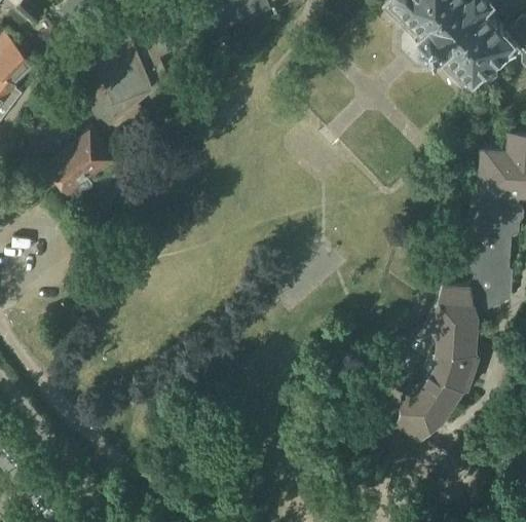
[(24,0),(22,0),(15,8),(14,9),(33,26),(41,15),(24,0)]
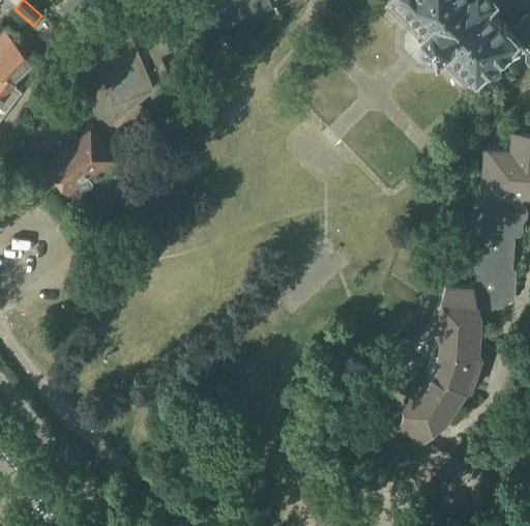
[(97,135),(112,153),(118,149),(114,144),(148,118),(138,106),(157,89),(169,80),(158,55),(232,23),(274,5),(275,8),(277,11),(278,10),(281,10),(280,9),(292,4),(300,0),(194,0),(196,3),(171,15),(150,23),(148,25),(141,20),(140,21),(136,18),(133,16),(130,18),(112,32),(113,34),(115,39),(104,45),(91,50),(92,53),(93,57),(81,62),(84,69),(88,79),(90,84),(70,98),(78,109),(85,104),(96,119),(105,129),(97,135)]
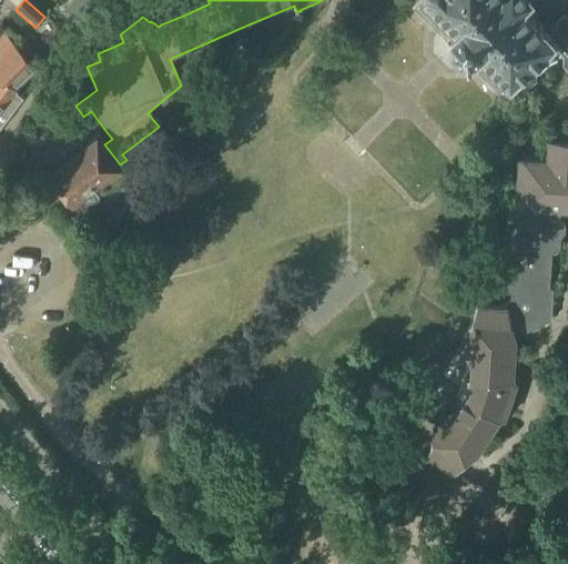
[(515,209),(523,209),(564,212),(567,211),(567,16),(548,37),(520,9),(529,0),(422,0),(417,6),(449,39),(449,48),(460,60),(469,59),(501,92),(509,86),(513,90),(523,90),(534,79),(534,70),(541,62),(546,68),(554,59),(555,59),(563,60),(563,69),(567,74),(567,143),(547,142),(546,162),(518,161),(515,209)]
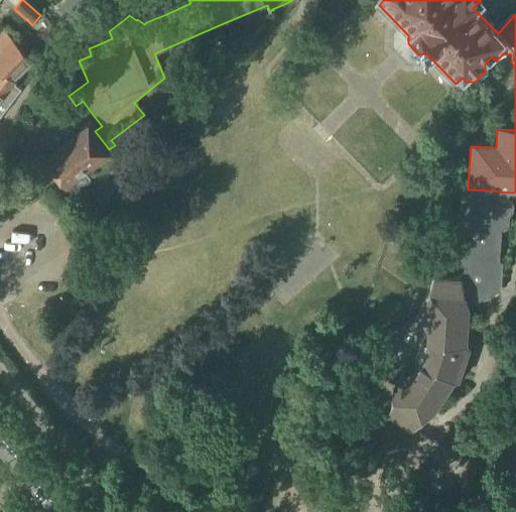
[(11,43),(3,36),(0,39),(0,51),(1,52),(0,52),(0,118),(20,92),(13,86),(32,66),(10,44),(11,43)]
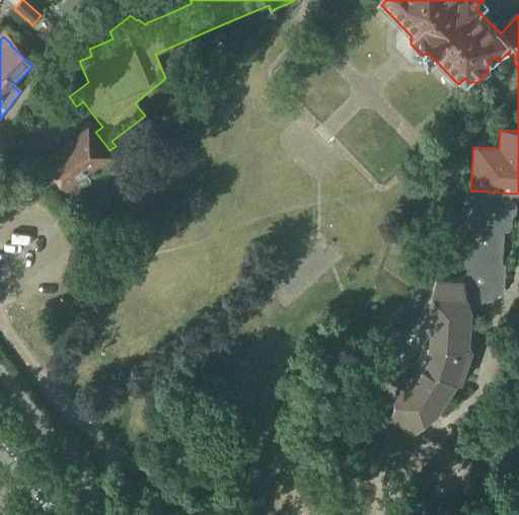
[(112,153),(109,150),(95,132),(91,127),(76,138),(74,135),(58,129),(59,125),(41,113),(22,139),(24,141),(20,145),(35,164),(45,166),(49,162),(67,186),(82,173),(83,175),(112,153)]
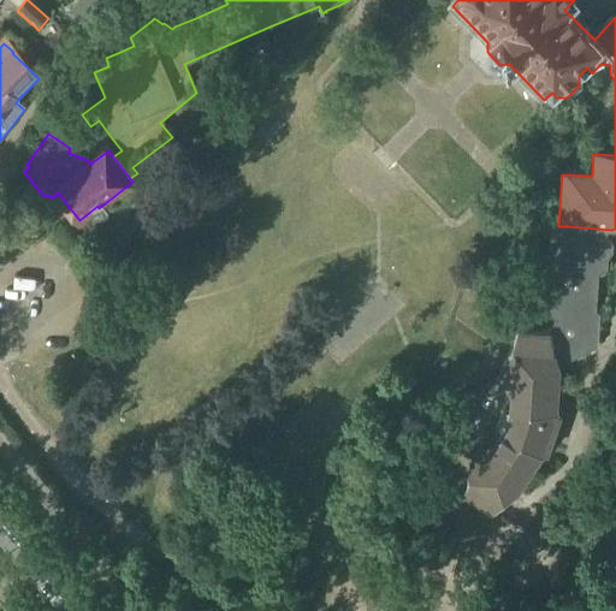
[(605,237),(611,230),(567,226),(566,236),(561,236),(556,236),(549,242),(546,270),(546,271),(554,276),(554,289),(552,300),(545,303),(544,316),(555,324),(552,327),(548,336),(517,334),(514,345),(513,351),(508,359),(502,368),(501,380),(499,380),(479,398),(473,417),(471,423),(475,450),(477,451),(471,462),(469,473),(469,481),(465,494),(463,498),(475,506),(490,515),(503,503),(503,500),(502,499),(517,492),(540,457),(543,456),(546,456),(560,417),(556,414),(555,414),(557,381),(558,371),(557,371),(586,356),(597,350),(599,318),(597,316),(596,315),(598,279),(603,276),(606,274),(606,264),(611,256),(612,248),(608,244),(603,242),(605,237)]
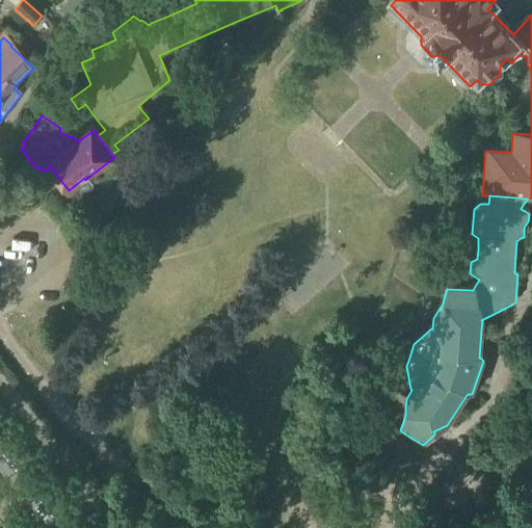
[(531,484),(531,470),(521,469),(519,481),(531,484)]
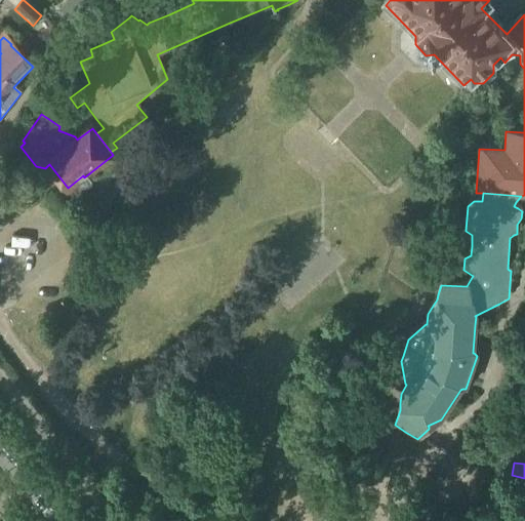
All buildings are outlined.
